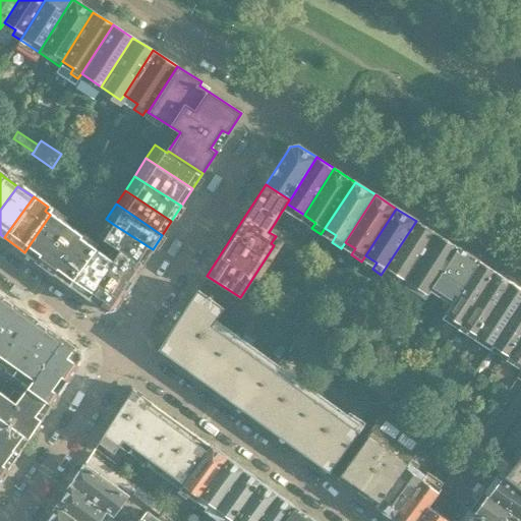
[(69,284),(94,249),(83,242),(89,233),(82,229),(78,235),(50,215),(24,252),(69,284)]
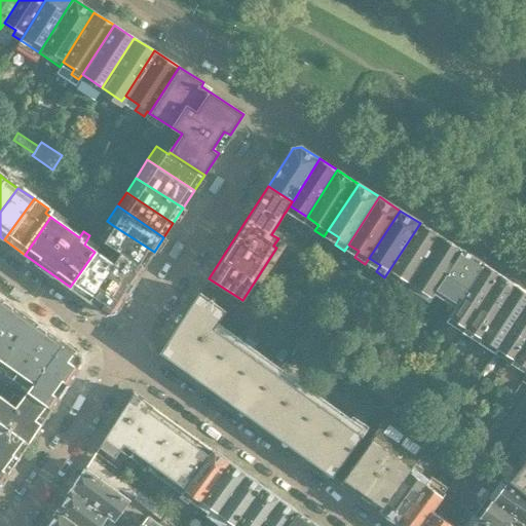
[(407,289),(441,236),(420,223),(386,274),(407,289)]
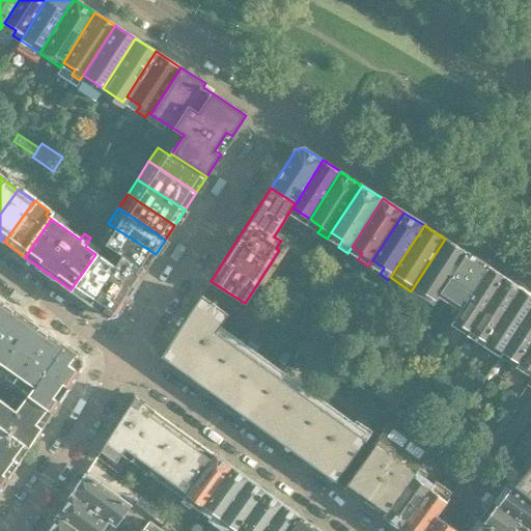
[(156,254),(115,228),(104,244),(116,252),(121,255),(145,270),(156,254)]
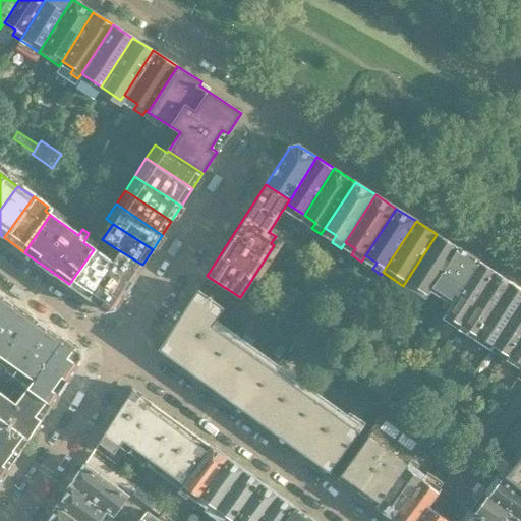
[(430,291),(459,248),(437,234),(403,286),(425,300),(430,291)]
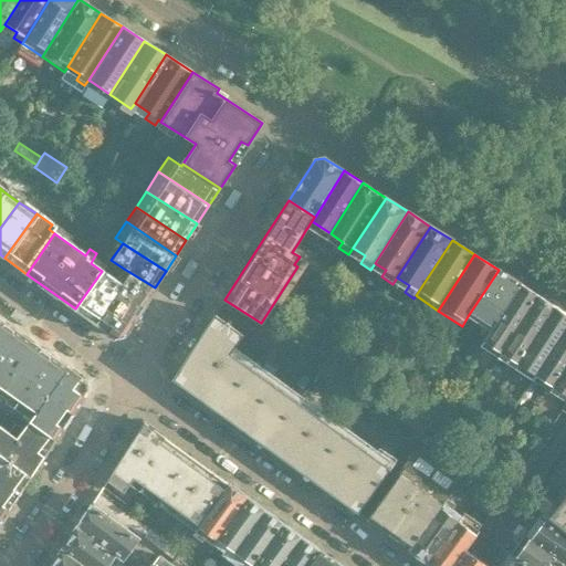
[(155,287),(129,272),(124,269),(116,280),(88,318),(115,337),(123,336),(155,287)]
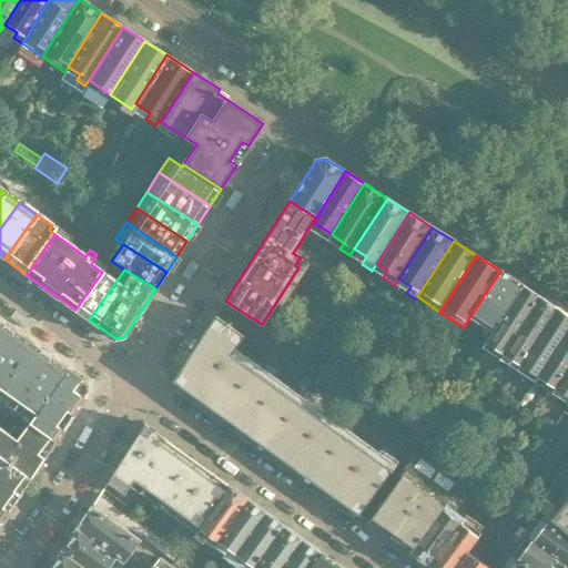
[(490,332),(521,285),(500,271),(469,317),(490,332)]
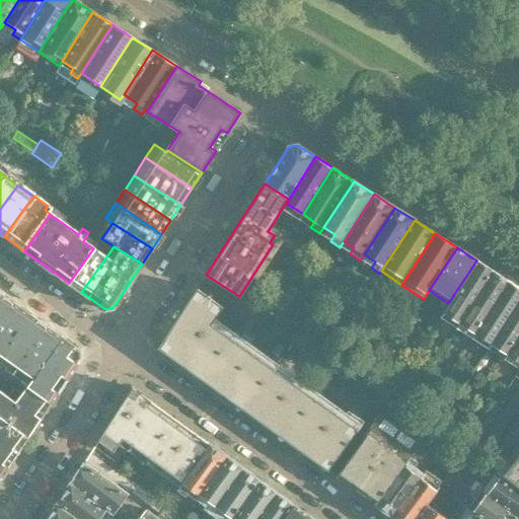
[(81,292),(106,256),(93,248),(69,283),(81,292)]
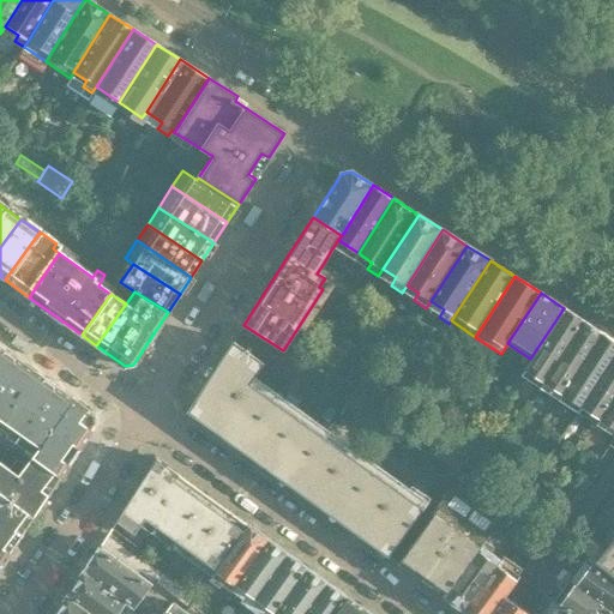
[(543,380),(583,320),(564,308),(530,359),(524,368),(543,380)]
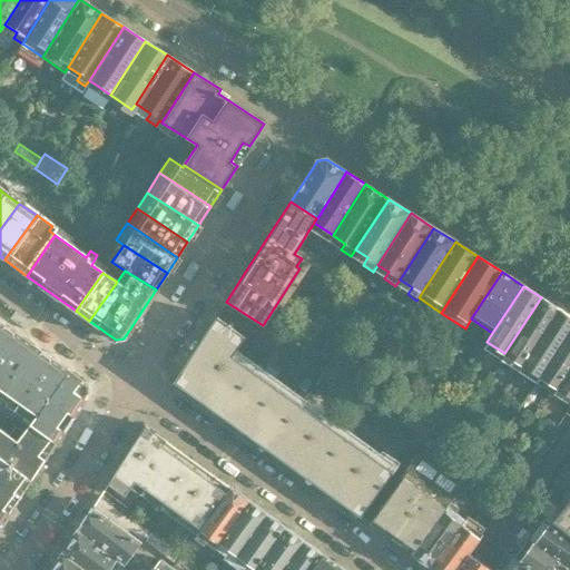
[(559,308),(541,297),(504,353),(521,364),(559,308)]
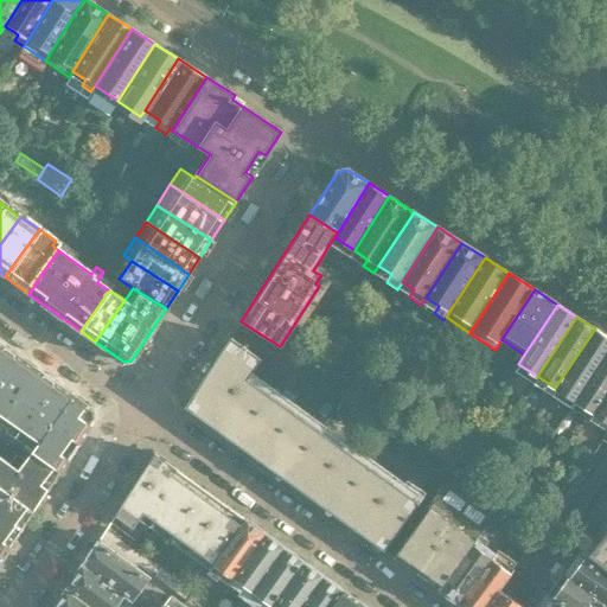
[(240,344),(247,334),(238,328),(231,338),(240,344)]
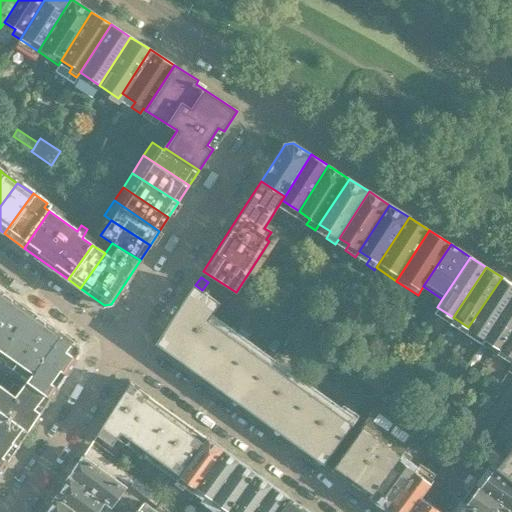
[(511,295),(511,283),(502,277),(468,327),(484,338),(511,295)]
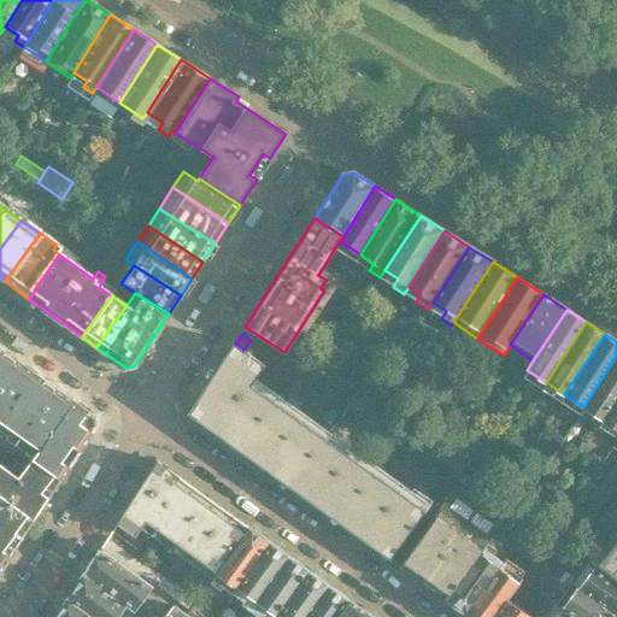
[(252,356),(259,346),(251,340),(244,350),(252,356)]
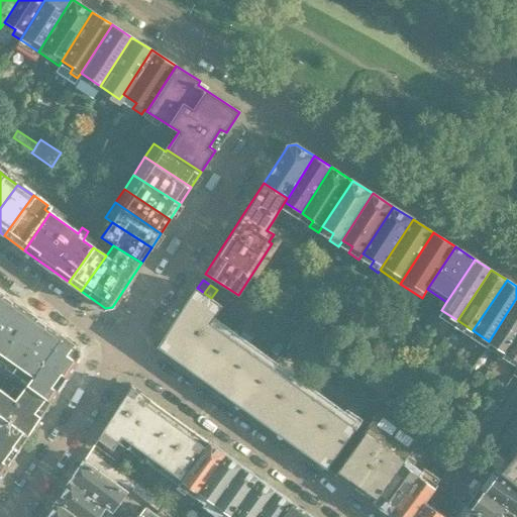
[(356,428),(272,367),(210,322),(222,306),(218,304),(211,298),(204,293),(197,288),(196,288),(158,346),(172,356),(176,351),(182,356),(179,362),(326,469),(356,428)]
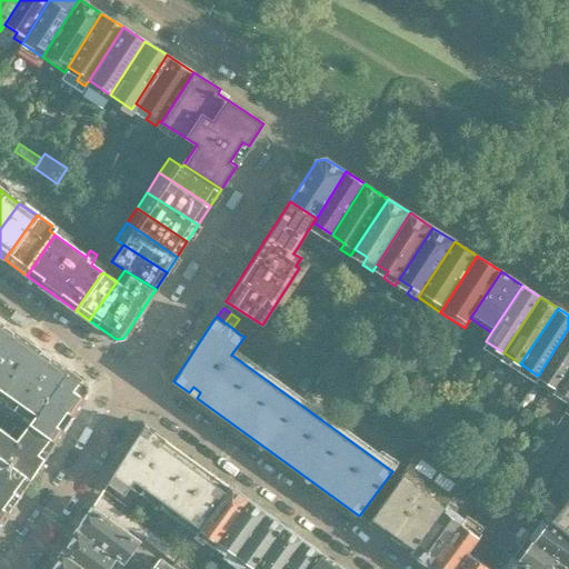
[(240,335),(248,325),(239,319),(232,328),(240,335)]
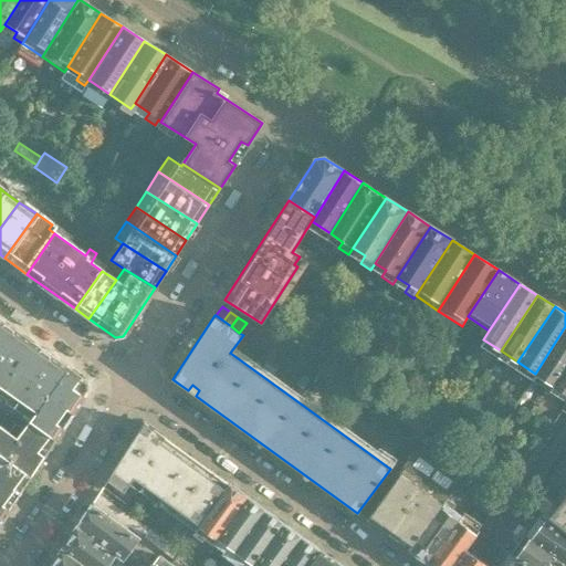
[(67,368),(0,320),(0,387),(10,394),(3,402),(19,415),(25,406),(34,411),(50,390),(67,368)]
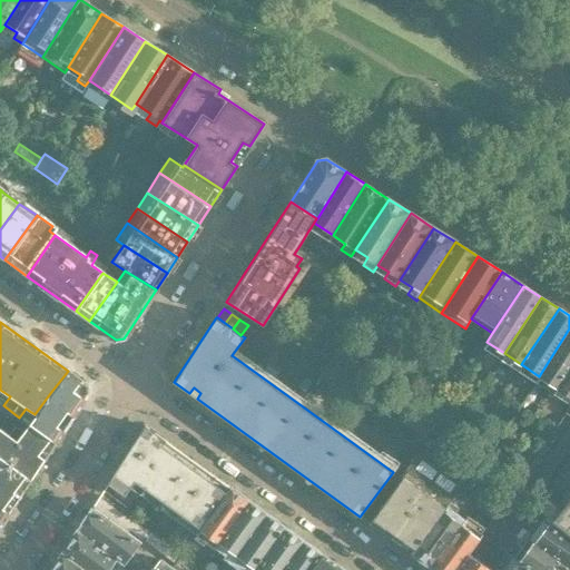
[(249,341),(256,332),(248,325),(241,335),(245,337),(249,341)]
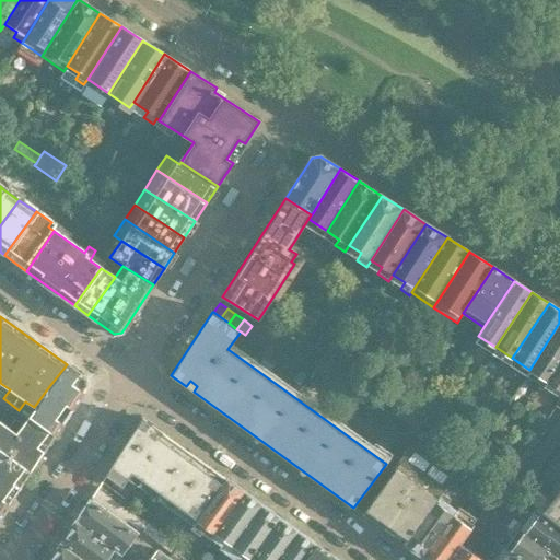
[(559,323),(529,370),(546,380),(559,358),(559,323)]
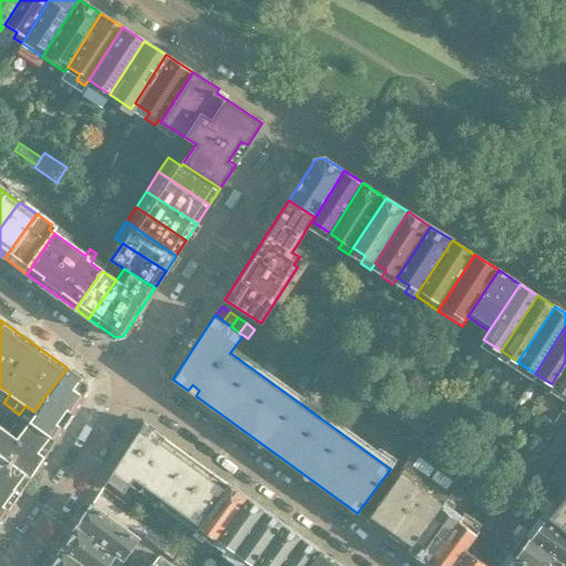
[(255,344),(262,335),(254,329),(248,338),(255,344)]
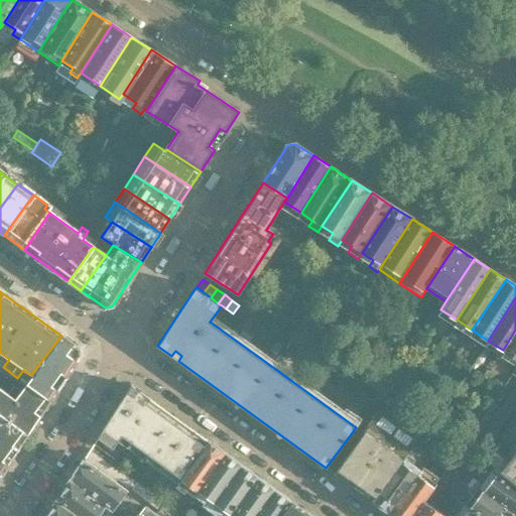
[(240,318),(246,310),(239,305),(233,313),(240,318)]
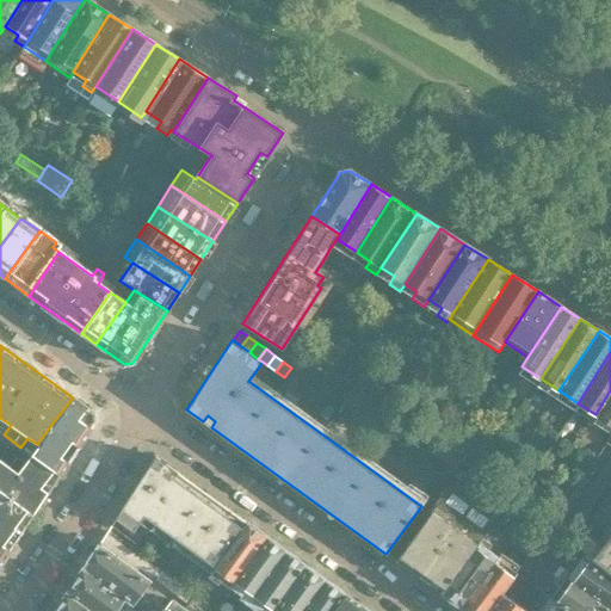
[(301,374),(291,368),(284,377),(292,384),(301,374)]
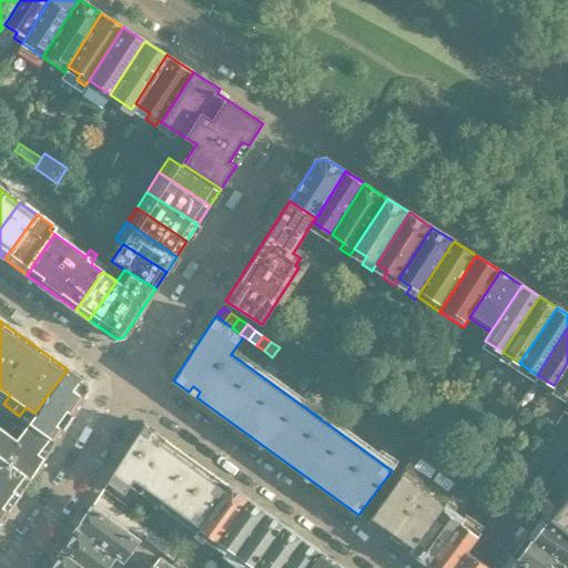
[(567,363),(554,385),(549,392),(555,395),(559,389),(567,395),(567,363)]
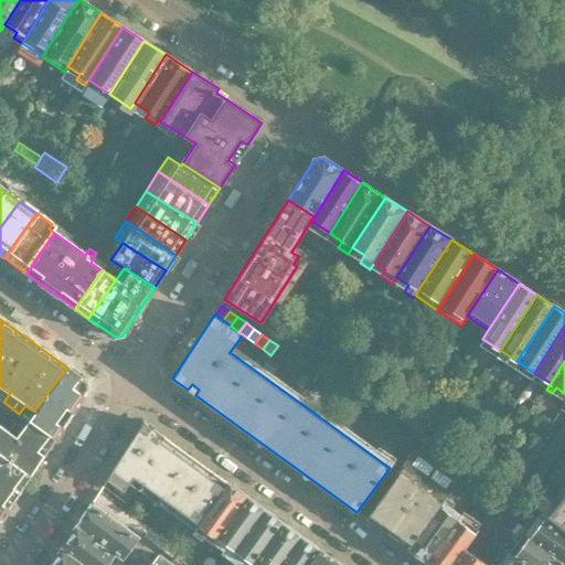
[(88,390),(86,381),(67,368),(50,390),(76,407),(88,390)]
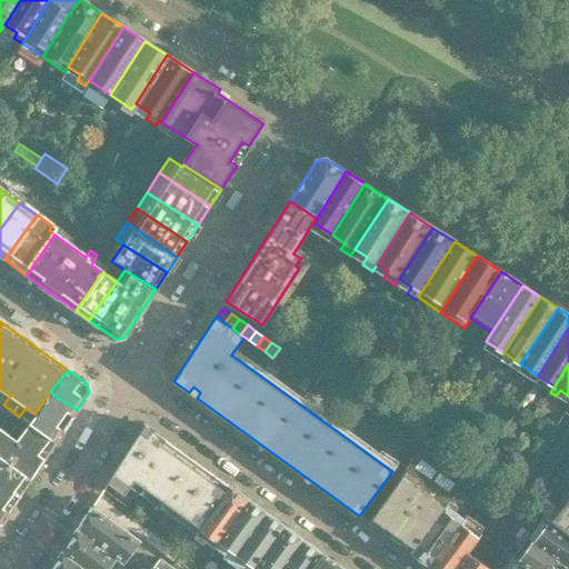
[(313,385),(333,398),(341,388),(321,373),(313,385)]
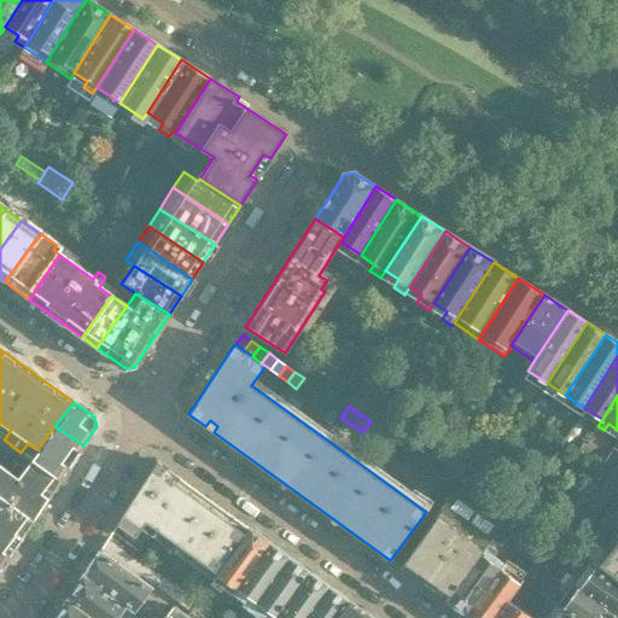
[(83,445),(54,426),(38,449),(30,459),(60,481),(83,445)]
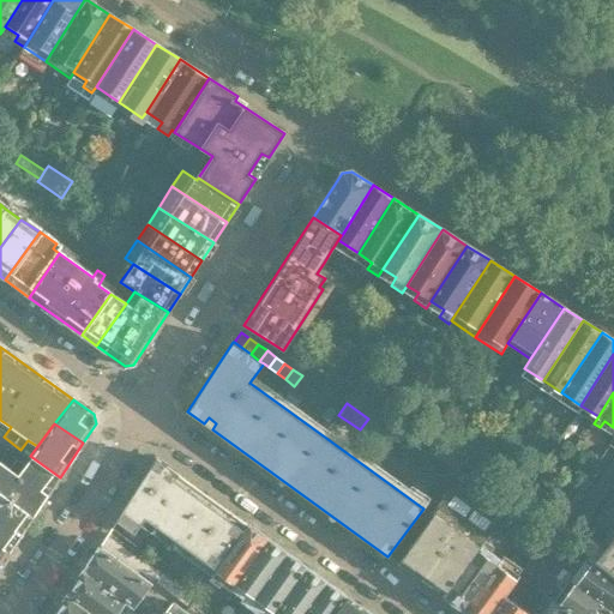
[(613,434),(612,438),(613,439),(589,475),(590,476),(558,524),(575,536),(613,477),(613,434)]
